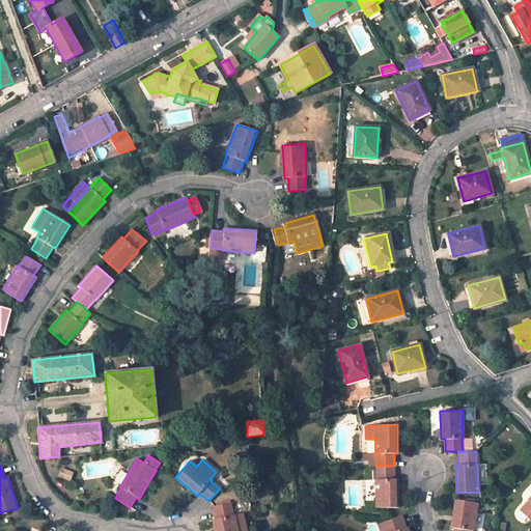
[(375,479),(375,507),(398,507),(398,478),(395,478),(394,466),(376,466),(376,478),(375,479)]
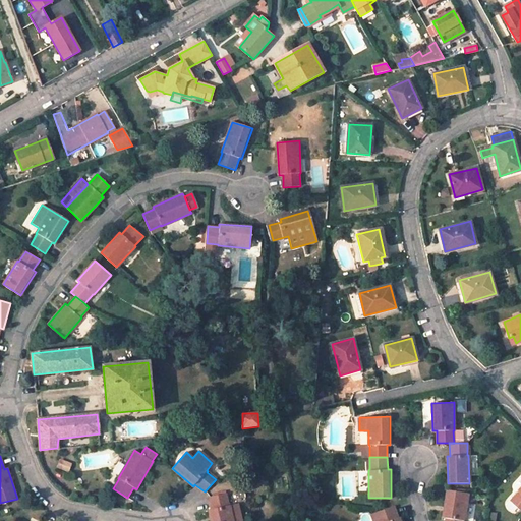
[(520,487),(518,490),(519,491),(510,501),(520,510),(520,487)]
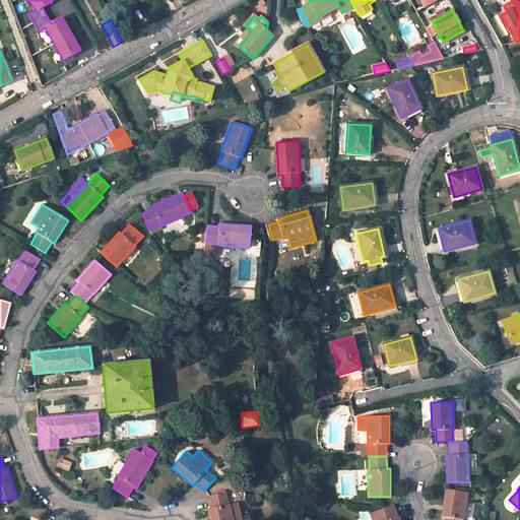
[(467,492),(447,490),(442,516),(446,516),(444,519),(461,519),(462,519),(463,519),(467,492)]
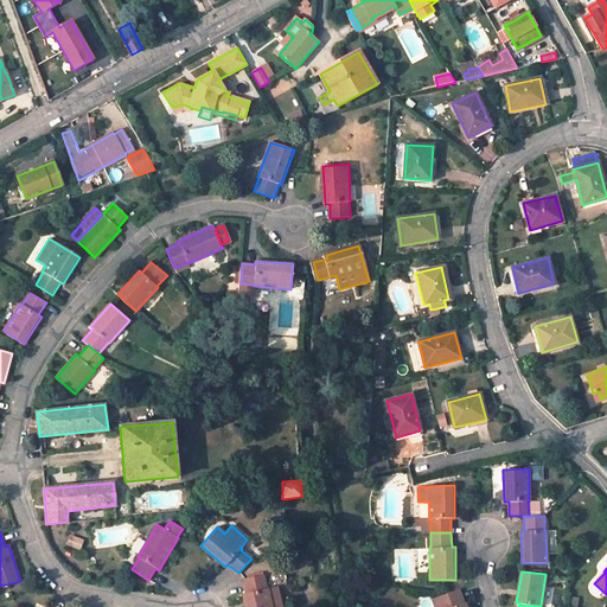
[(264,574),(243,579),(246,593),(242,594),(244,606),(282,606),(279,587),(269,589),(269,588),(267,588),(264,574)]
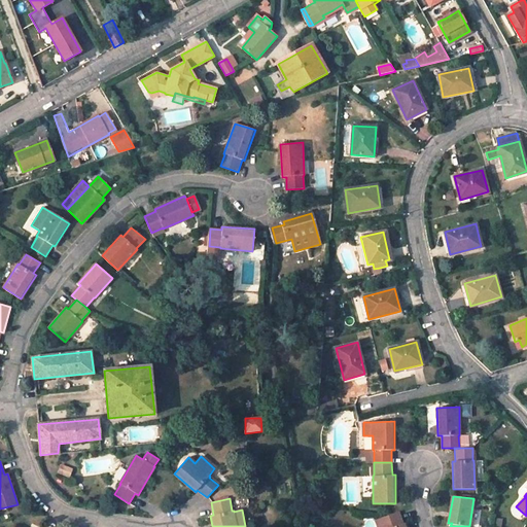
[(397,512),(376,520),(379,526),(407,526),(406,522),(402,524),(397,512)]
